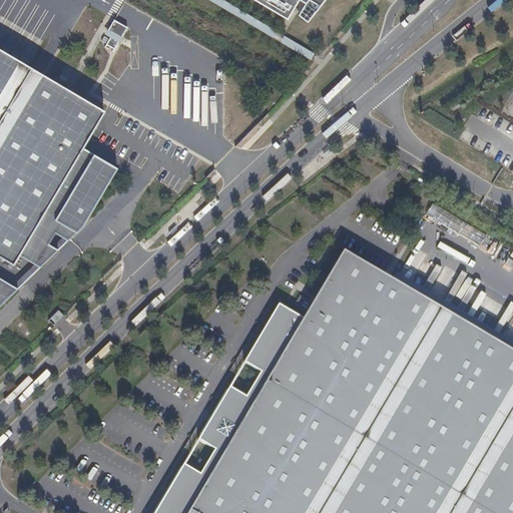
[(221,0),(211,0),(309,57),(311,52),(221,0)]
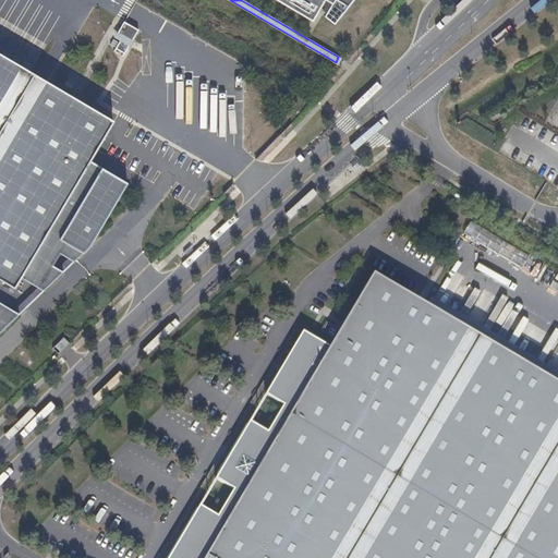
[(322,14),(331,22),(342,9),(342,10),(343,8),(349,0),(277,0),(310,20),(320,0),(326,0),(329,2),(322,14)]
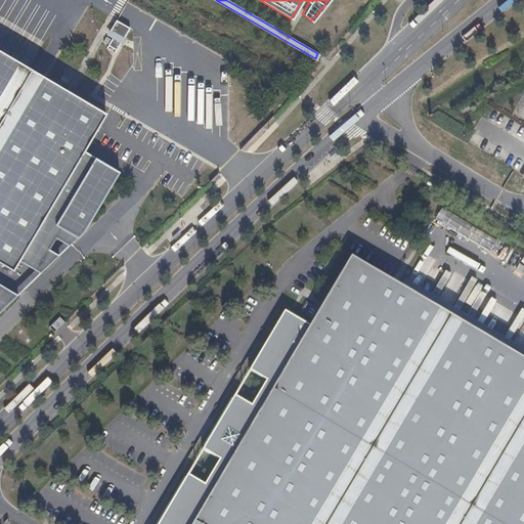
[(108,31),(122,39),(129,28),(116,19),(108,31)]
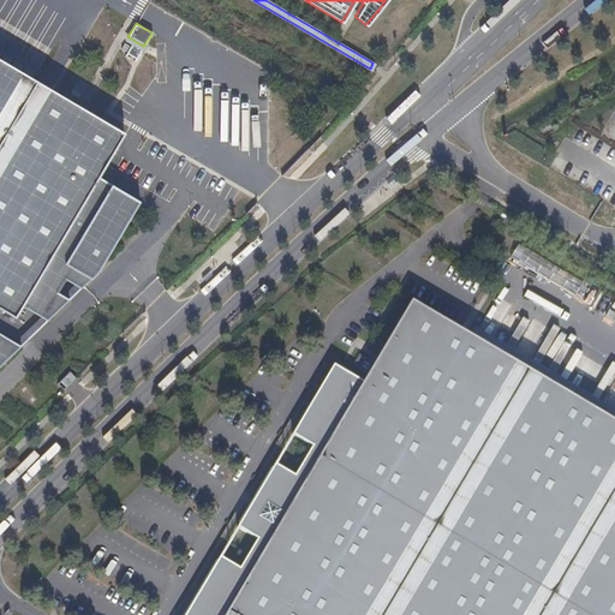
[(143,46),(127,36),(126,40),(132,43),(142,49),(143,46)]
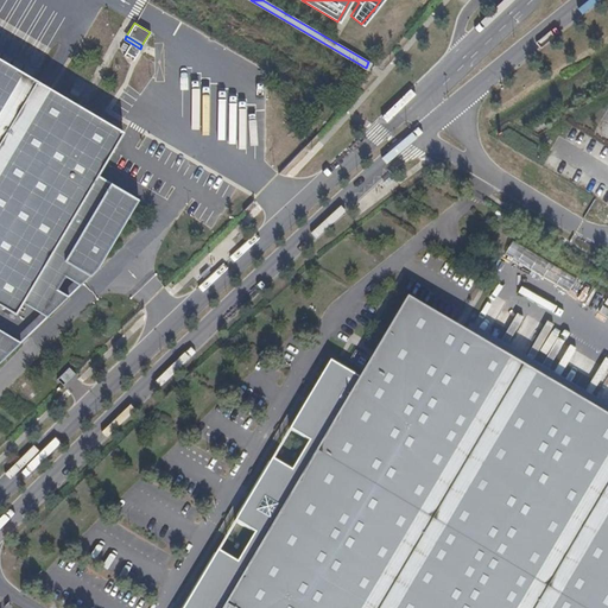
[(134,58),(140,49),(131,43),(125,52),(134,58)]
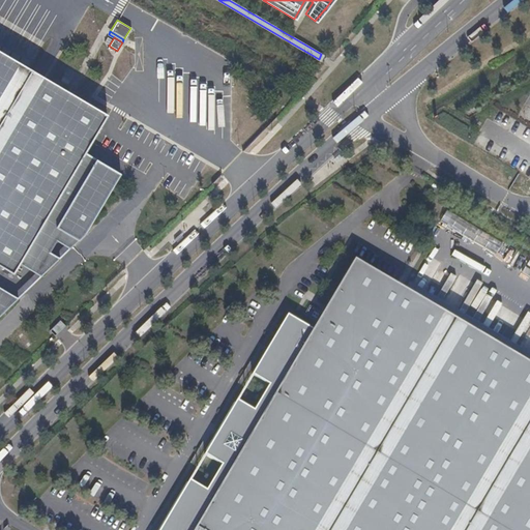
[(57,240),(69,247),(85,233),(120,173),(85,151),(106,116),(0,53),(0,315),(18,297),(0,287),(0,266),(11,273),(19,263),(40,276),(60,258),(50,252),(57,240)]
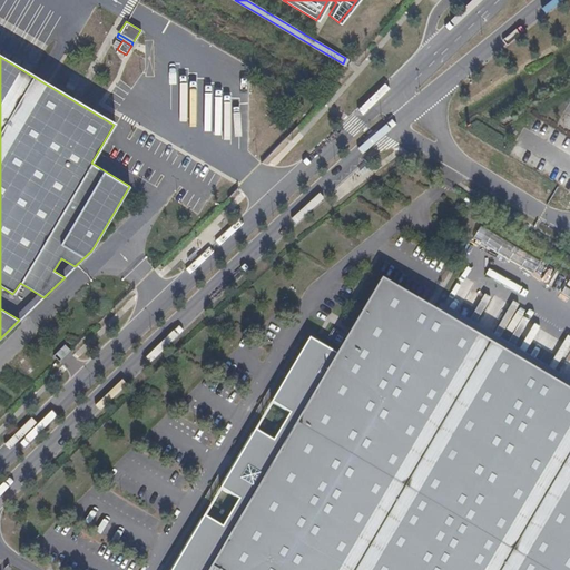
[(569,569),(569,389),(381,276),(335,352),(310,336),(271,401),(288,411),(272,438),(254,428),(218,487),(236,497),(220,524),(203,513),(168,569),(569,569)]
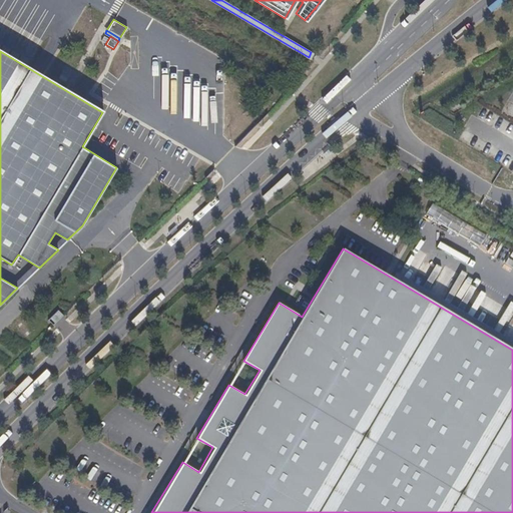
[(490,291),(497,280),(469,263),(462,274),(490,291)]
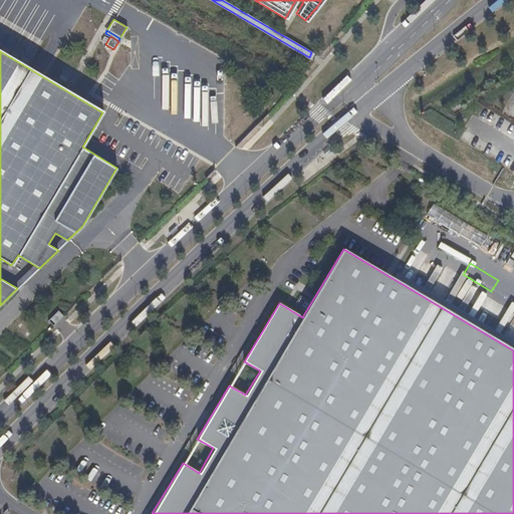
[(48,320),(52,324),(63,314),(58,310),(48,320)]
